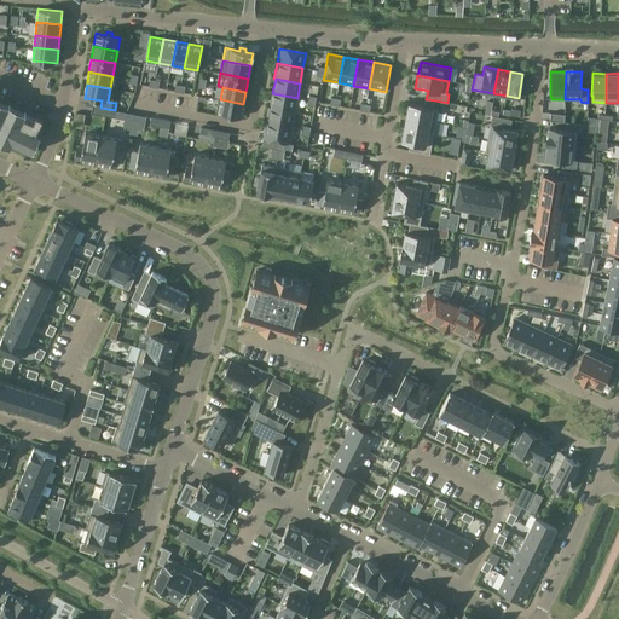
[(272,93),(270,108),(294,113),(298,98),(272,93)]
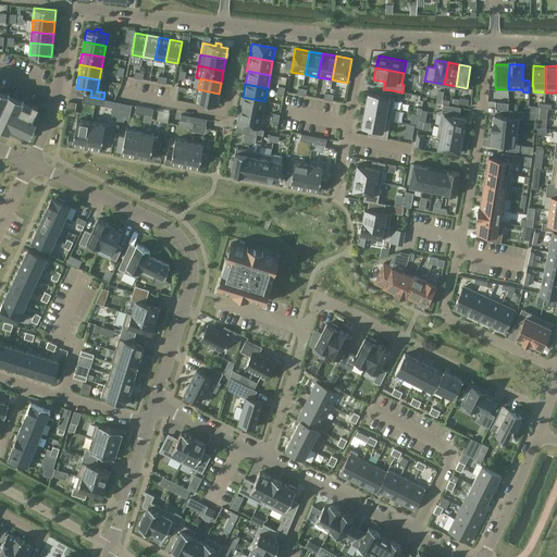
[(197,89),(194,101),(196,101),(217,106),(219,94),(198,89),(197,89)]
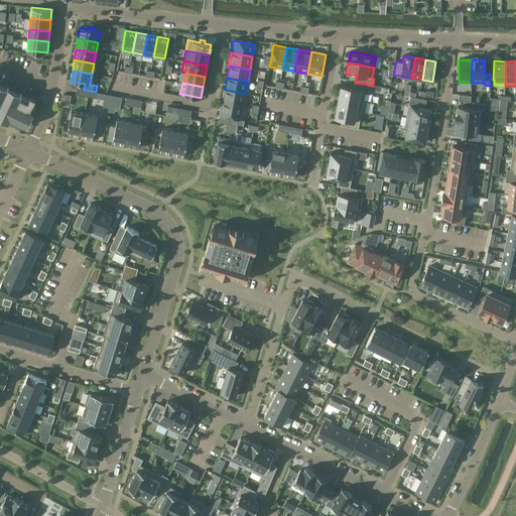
[(340,87),(338,97),(363,102),(365,92),(361,91),(363,84),(355,83),(354,89),(340,87)]
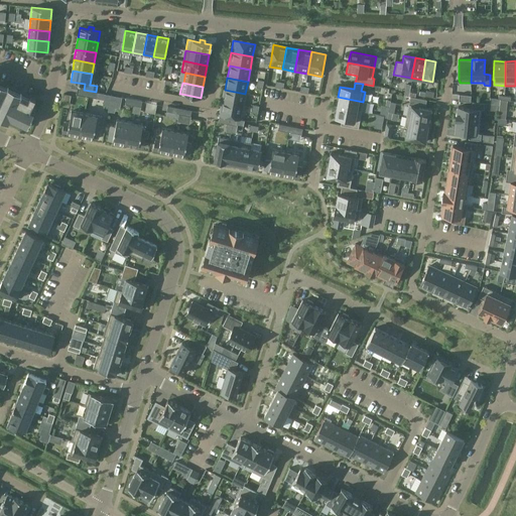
[(0,118),(8,122),(9,119),(25,126),(31,112),(28,111),(33,102),(0,87),(0,118)]
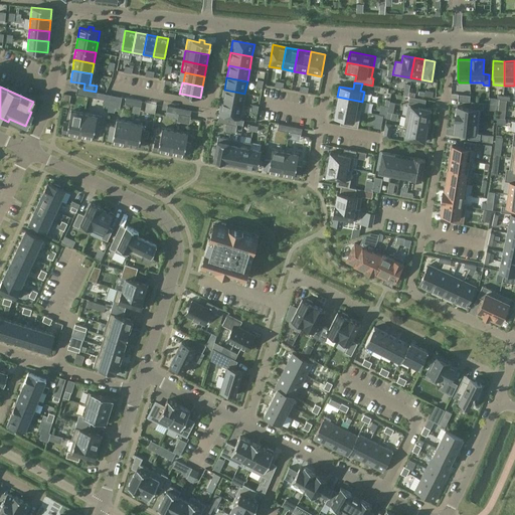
[(86,92),(73,90),(72,96),(84,98),(86,92)]
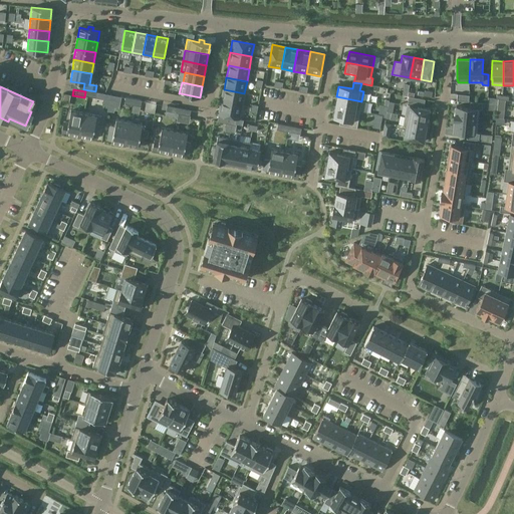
[(223,89),(220,102),(242,106),(244,93),(224,89),(223,89)]
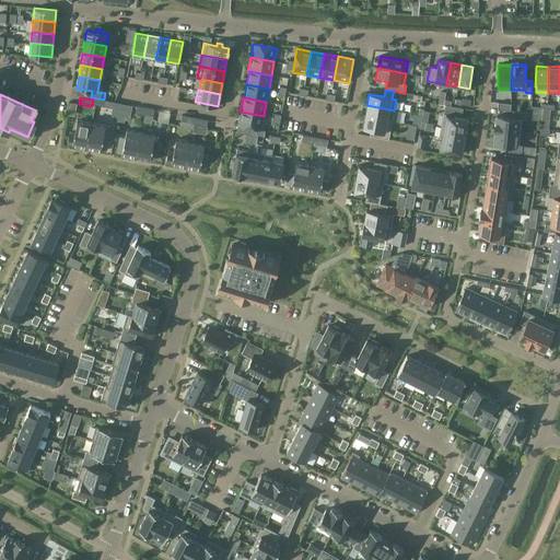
[(128,105),(120,104),(118,112),(126,113),(128,105)]
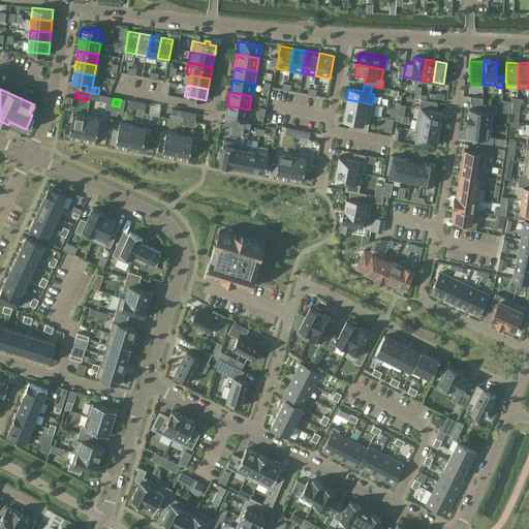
[(346,99),(345,110),(371,115),(378,116),(380,105),(372,104),(346,99)]
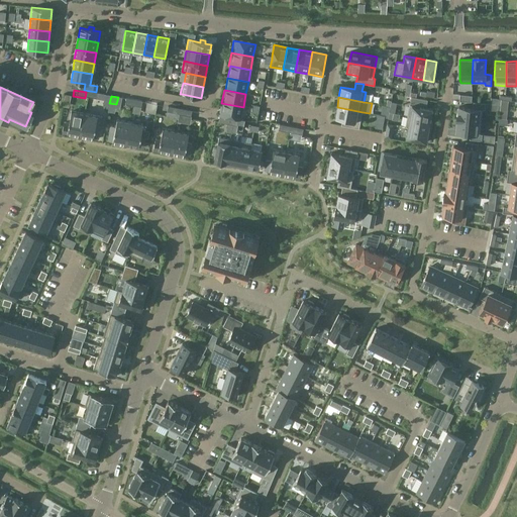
[(411,105),(409,116),(430,120),(432,109),(426,107),(427,100),(419,99),(415,98),(412,97),(411,105)]
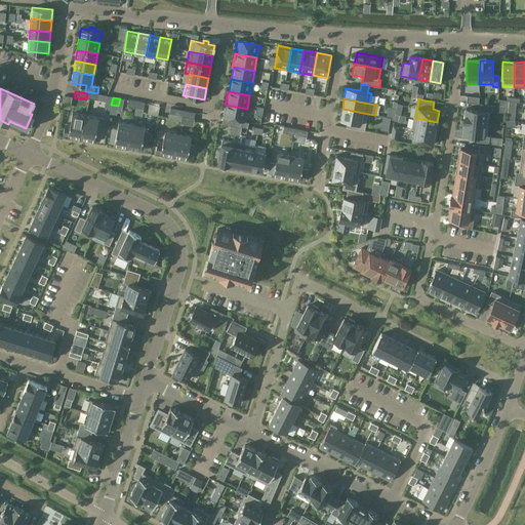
[(154,104),(147,103),(145,110),(152,111),(154,104)]
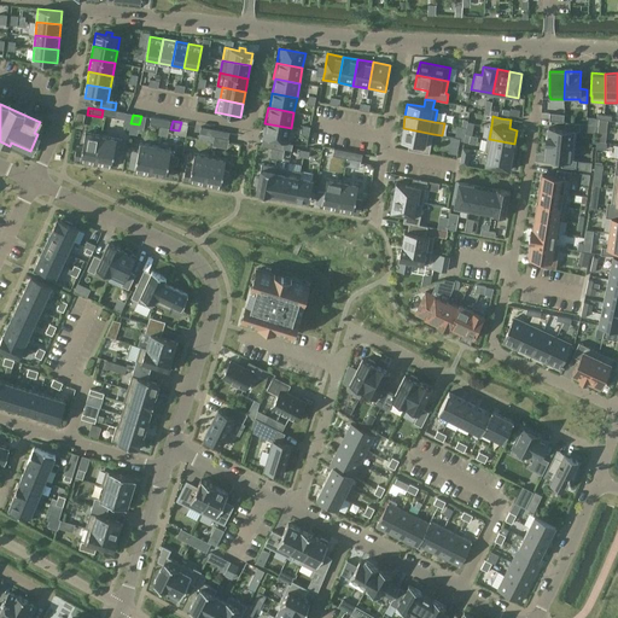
[(190,123),(181,122),(179,130),(188,133),(190,123)]
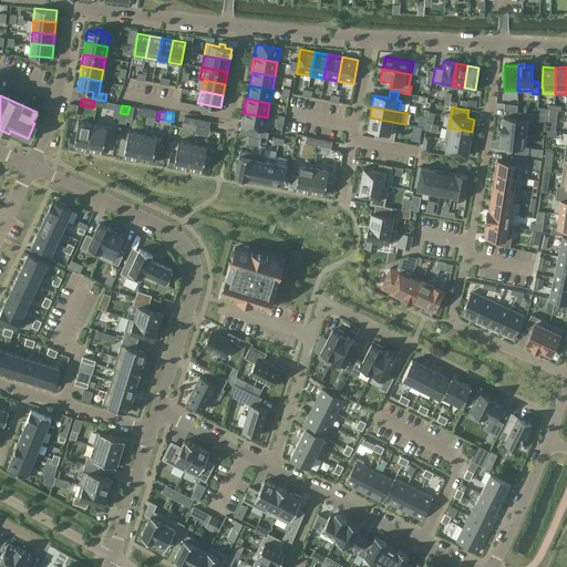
[(503,117),(501,131),(525,133),(526,120),(532,121),(532,113),(518,112),(518,119),(503,117)]
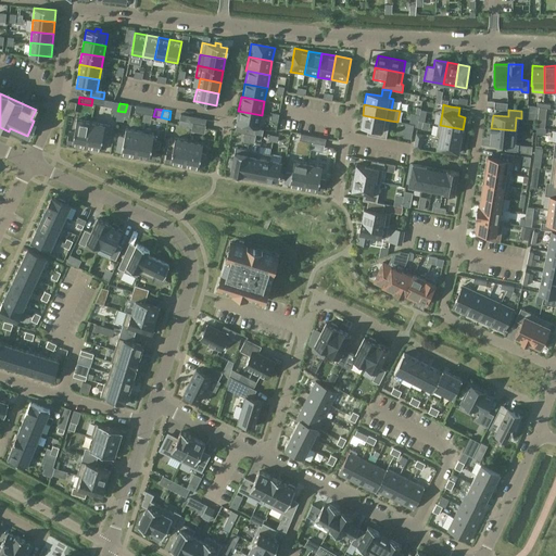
[(238,111),(236,125),(248,127),(255,128),(260,129),(262,115),(238,111)]
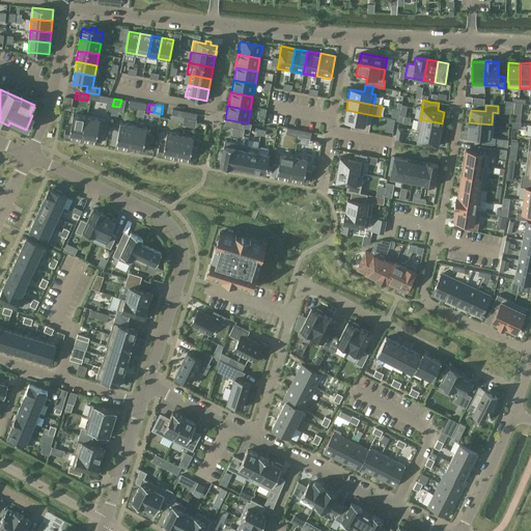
[(346,110),(344,119),(352,121),(351,129),(368,133),(372,115),(346,110)]
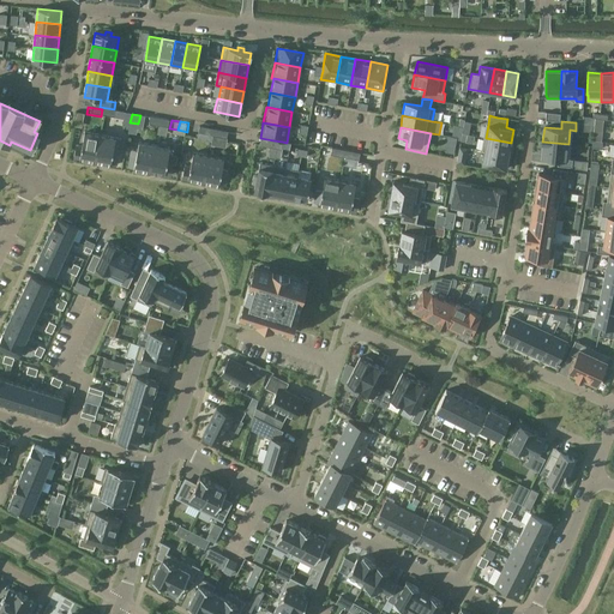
[(214,128),(212,136),(227,138),(228,131),(214,128)]
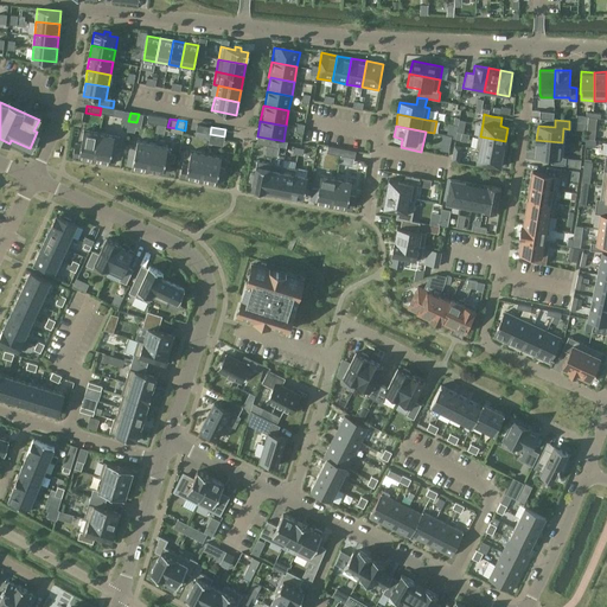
[(94,159),(98,134),(85,131),(82,146),(75,145),(72,154),(94,159)]
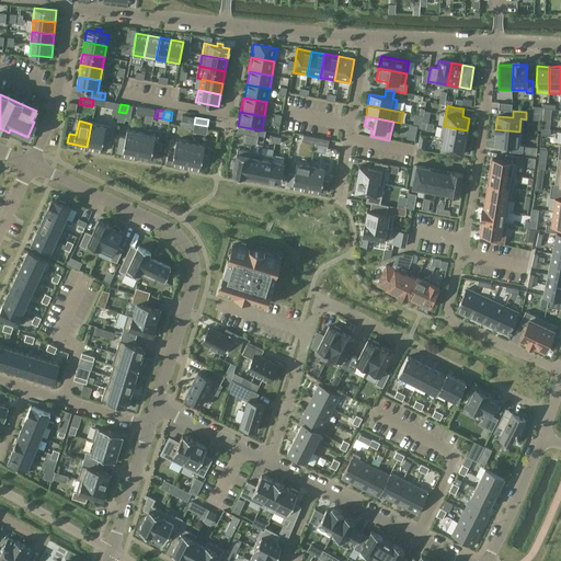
[(104,126),(91,124),(87,147),(105,150),(107,138),(102,138),(104,126)]
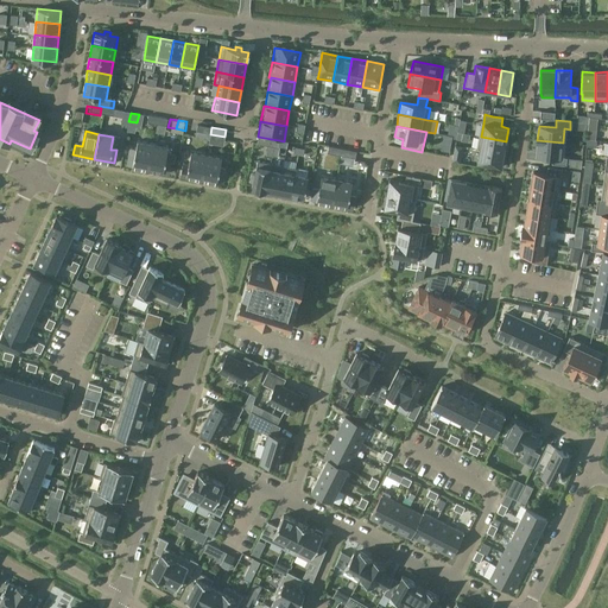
[(481,137),(479,150),(504,154),(506,141),(481,137)]
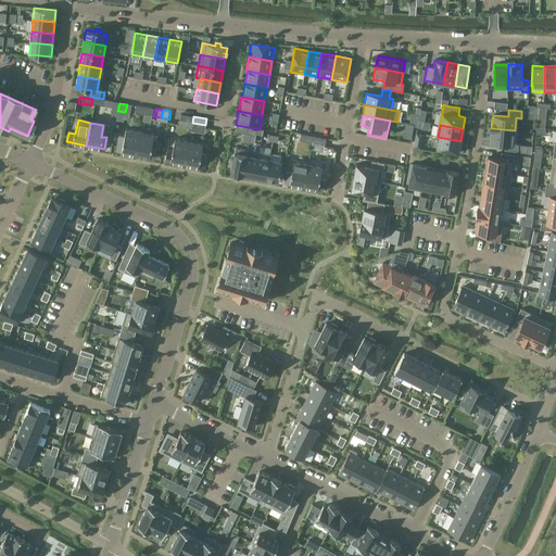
[(491,128),(490,141),(505,143),(504,150),(517,151),(518,144),(514,144),(515,130),(491,128)]
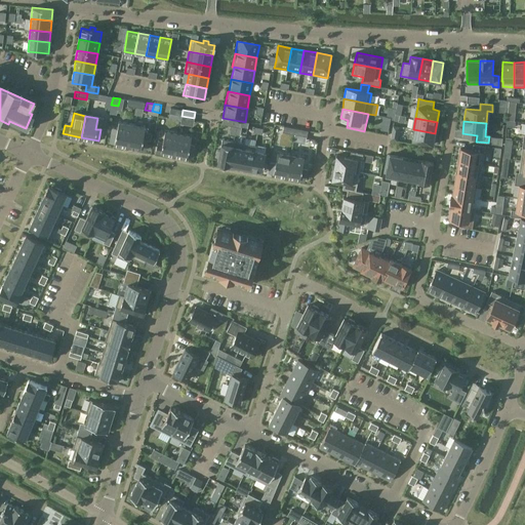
[(132,124),(120,122),(118,133),(112,132),(110,142),(128,146),(132,124)]
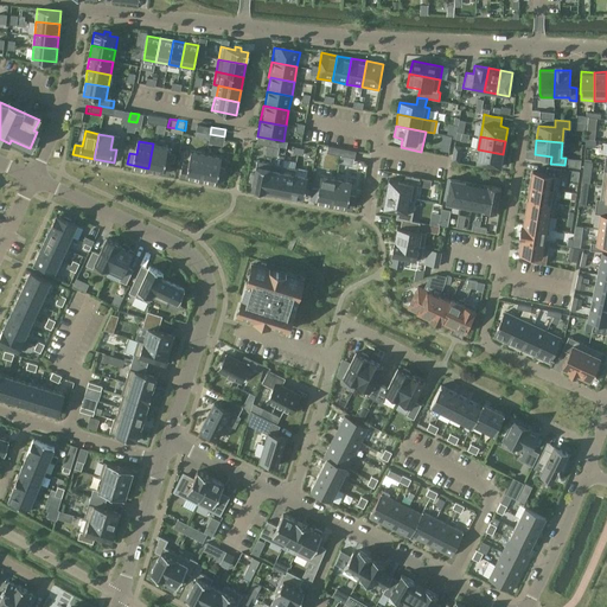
[(166,146),(153,144),(148,168),(170,172),(172,160),(164,159),(166,146)]
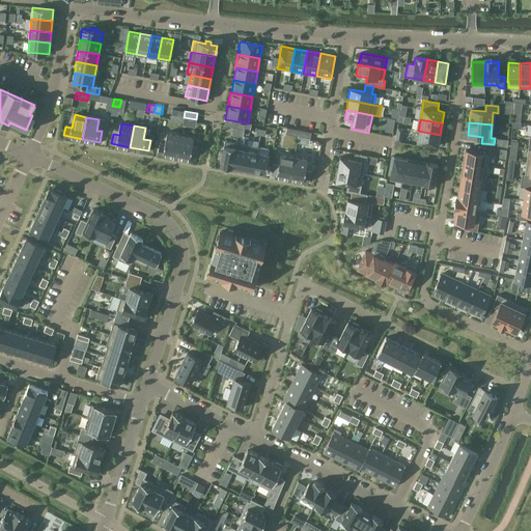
[(299,130),(298,136),(310,138),(311,132),(299,130)]
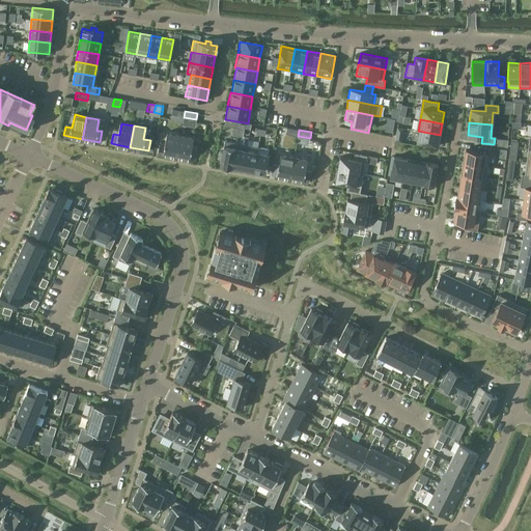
[(418,131),(416,141),(438,145),(440,135),(418,131)]
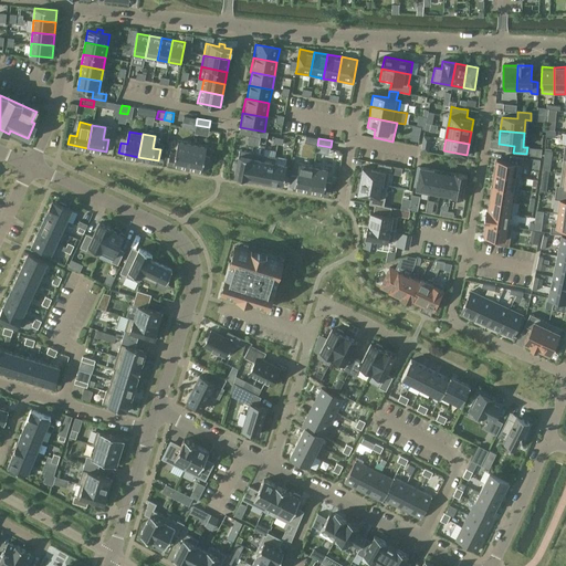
[(192,144),(179,140),(177,153),(170,152),(168,163),(188,167),(192,144)]
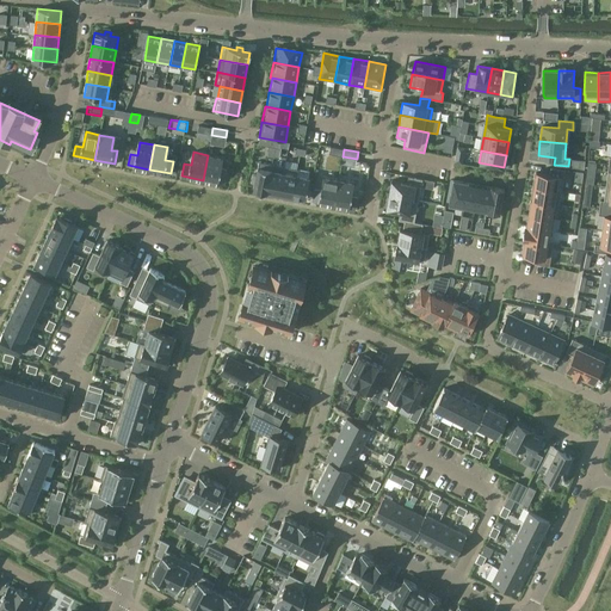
[(222,158),(208,155),(203,180),(224,185),(226,173),(218,172),(222,158)]
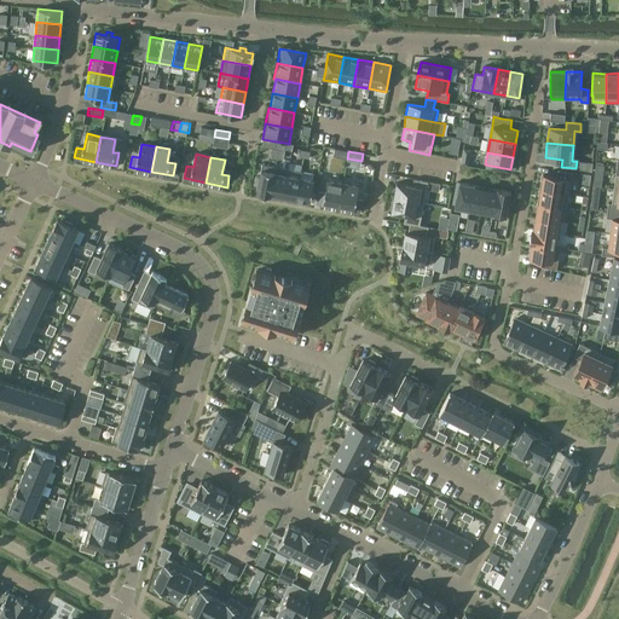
[(254,175),(253,183),(256,184),(254,194),(270,196),(276,167),(261,165),(260,171),(259,171),(258,175),(254,175)]
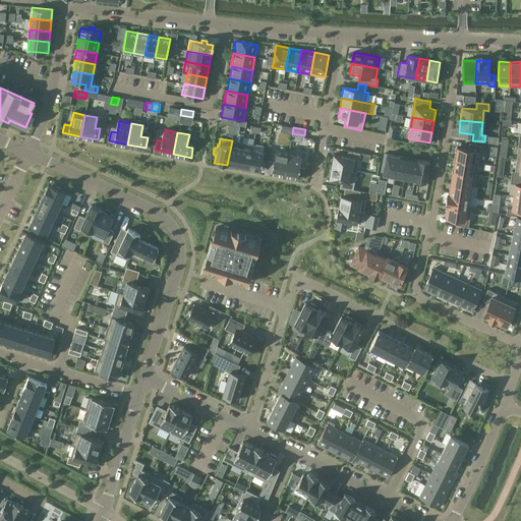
[(232,140),(227,165),(238,167),(241,148),(242,142),(232,140)]
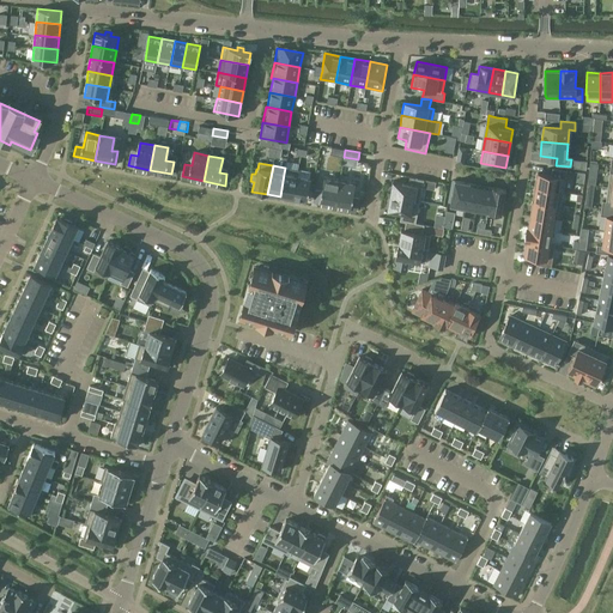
[(284,174),(280,196),(292,199),(297,176),(298,170),(285,168),(284,174)]
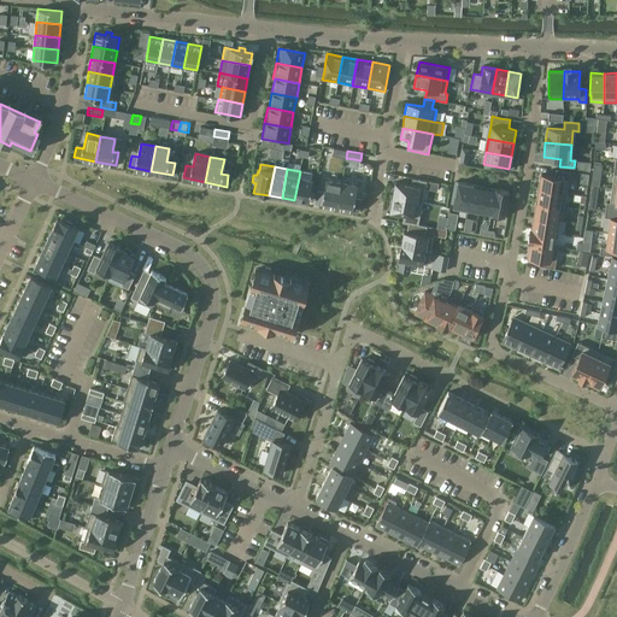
[(540,174),(538,188),(566,193),(570,171),(556,170),(554,176),(540,174)]
